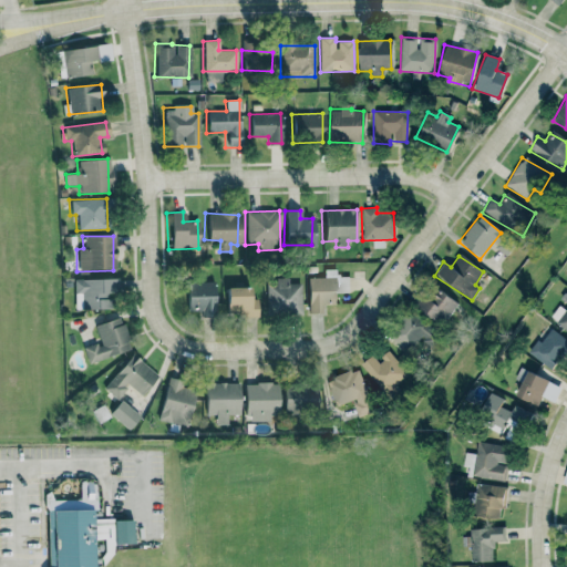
[(349,276),(336,277),(336,269),(323,269),(323,277),(306,278),(307,313),(322,312),(322,305),(336,305),(334,294),(349,292),(349,276)]
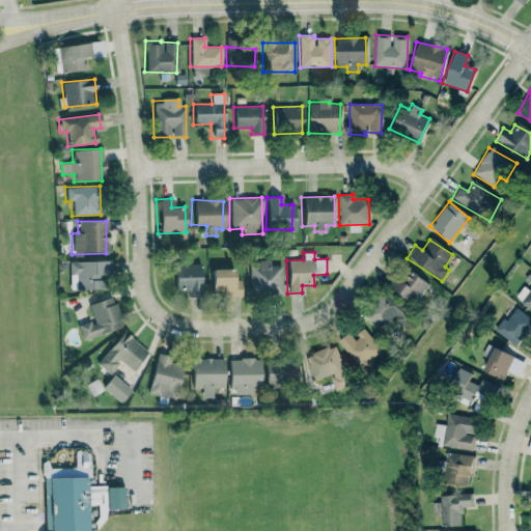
[(282,266),(269,266),(270,260),(257,260),(257,269),(249,269),(248,294),(281,294),(282,266)]
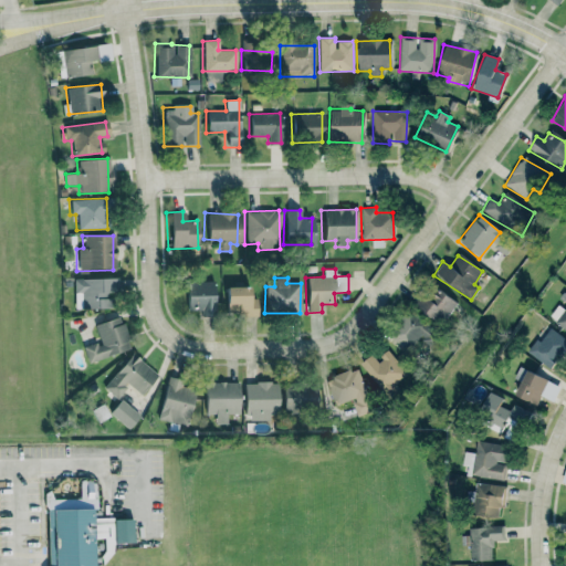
[(72,280),(73,310),(107,308),(106,296),(115,295),(115,279),(72,280)]
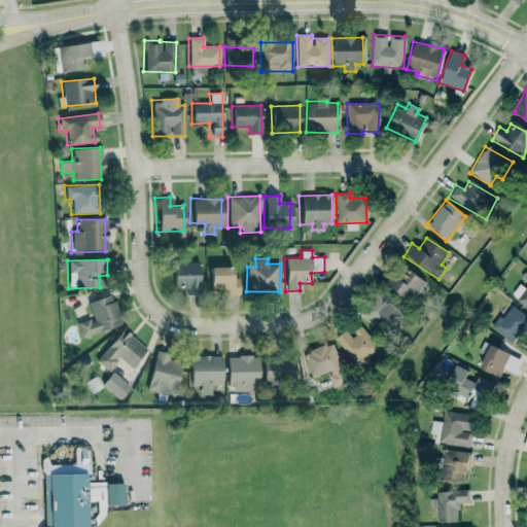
[(171,289),(196,290),(196,262),(171,261),(171,289)]
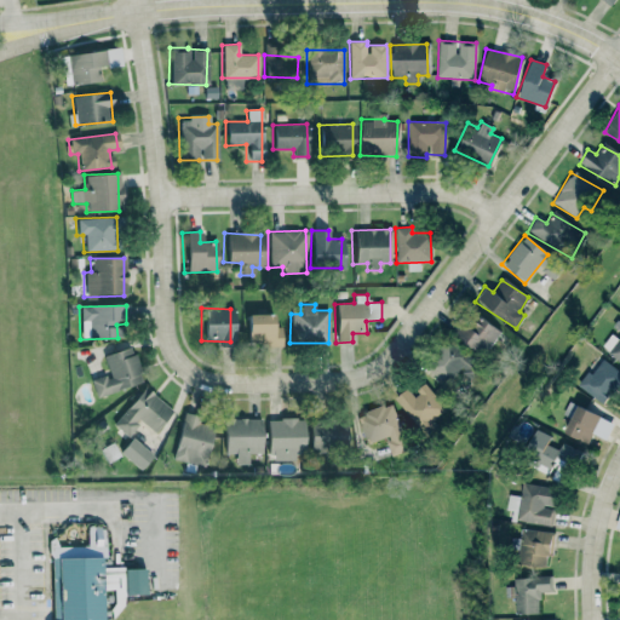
[(268,315),(242,316),(244,348),(270,345),(268,315)]
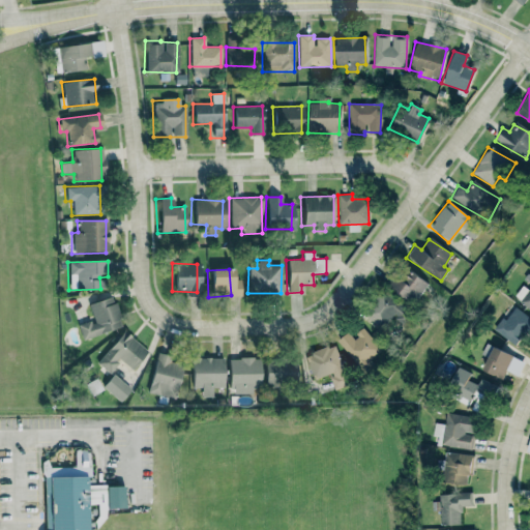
[(390,292),(415,304),(427,281),(402,269),(390,292)]
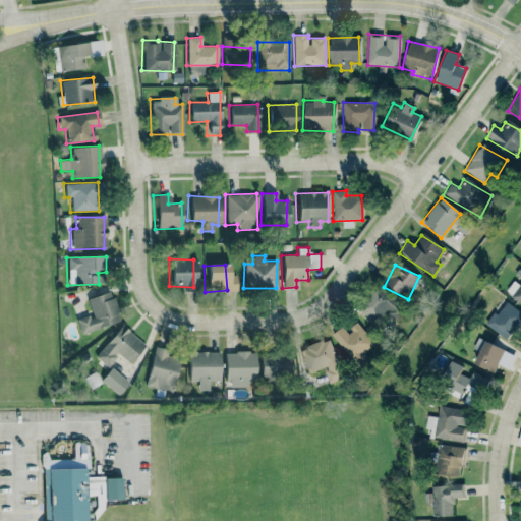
[(520,282),(519,285),(513,281),(504,293),(520,305),(520,282)]
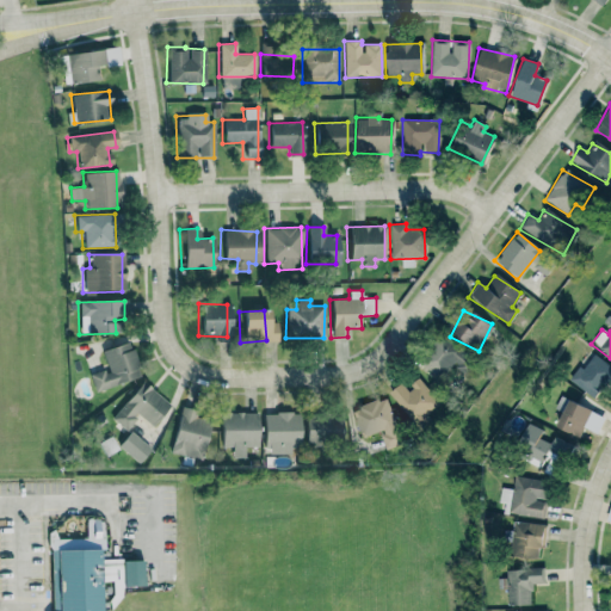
[(419,368),(440,378),(449,363),(461,369),(469,352),(436,335),(419,368)]
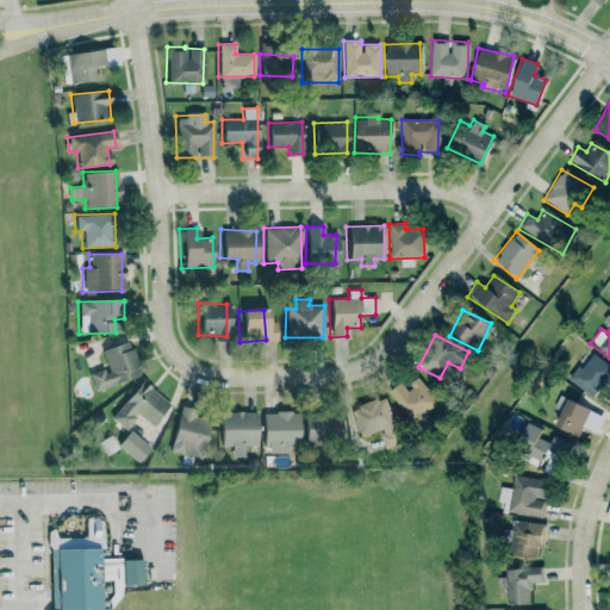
[(87,374),(91,390),(138,378),(130,342),(99,349),(105,369),(87,374)]
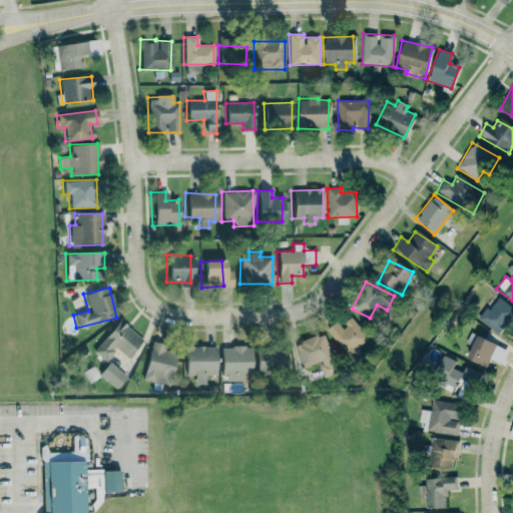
[(477,320),(502,337),(512,320),(512,308),(497,298),(488,311),(485,308),(477,320)]
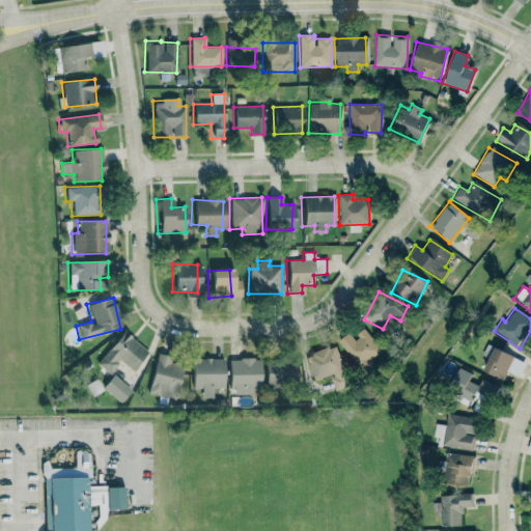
[(337,340),(356,367),(379,352),(363,330),(352,338),(347,333),(337,340)]
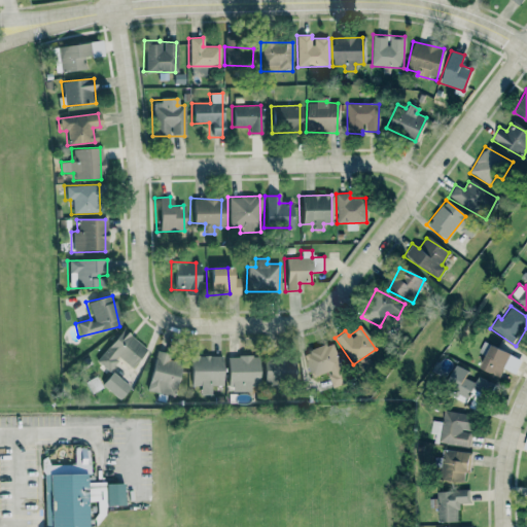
[(94,360),(107,372),(118,358),(129,367),(145,349),(123,328),(94,360)]
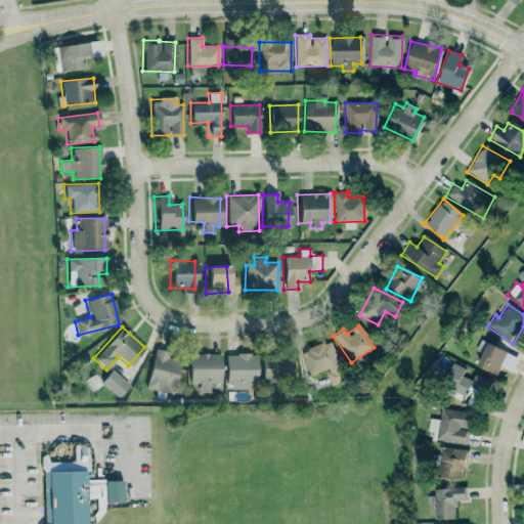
[(308,376),(324,370),(330,385),(344,381),(332,341),(301,351),(308,376)]
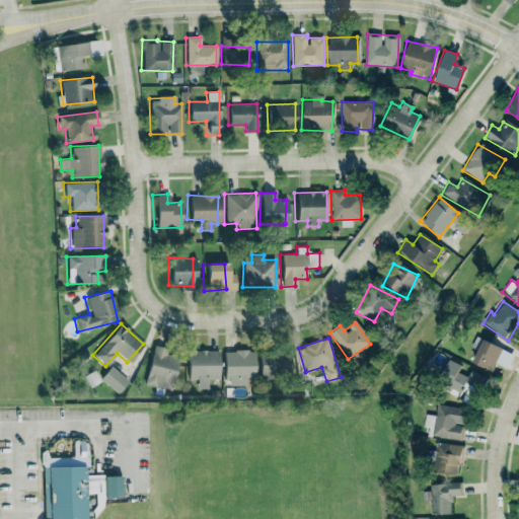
[(506,368),(513,354),(480,340),(470,362),(491,372),(496,363),(506,368)]
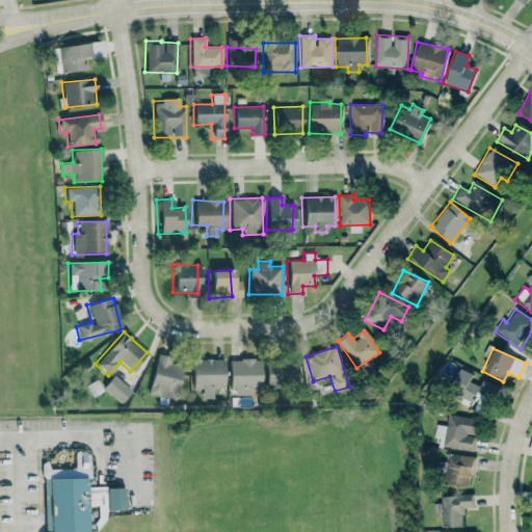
[(147,395),(173,400),(181,365),(155,358),(147,395)]
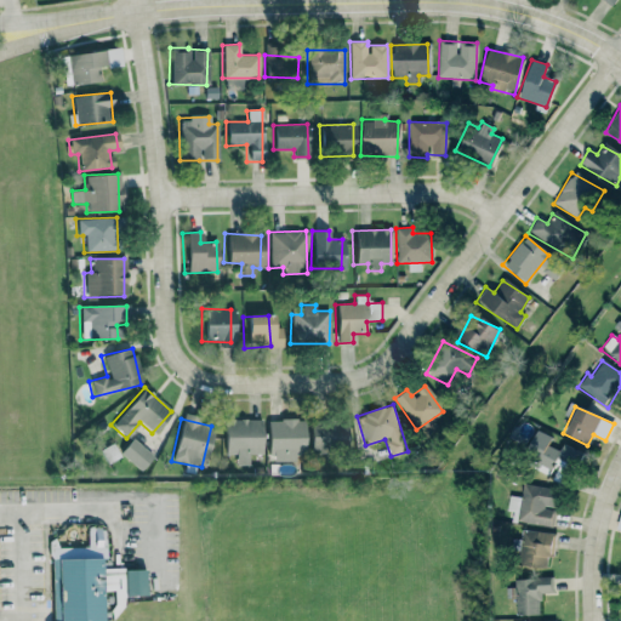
[(258,419),(221,420),(222,454),(234,454),(234,465),(249,465),(248,454),(260,454),(258,419)]
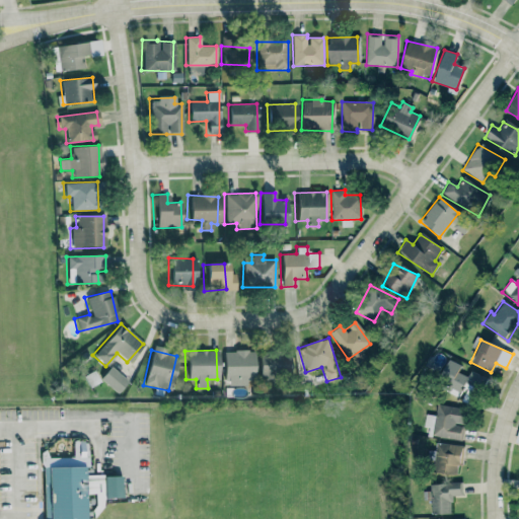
[(223,385),(250,385),(250,351),(222,351),(223,385)]
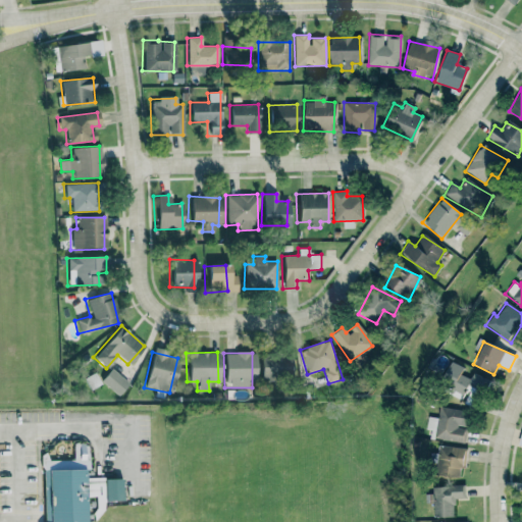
[(259,377),(288,378),(289,356),(259,355),(259,377)]
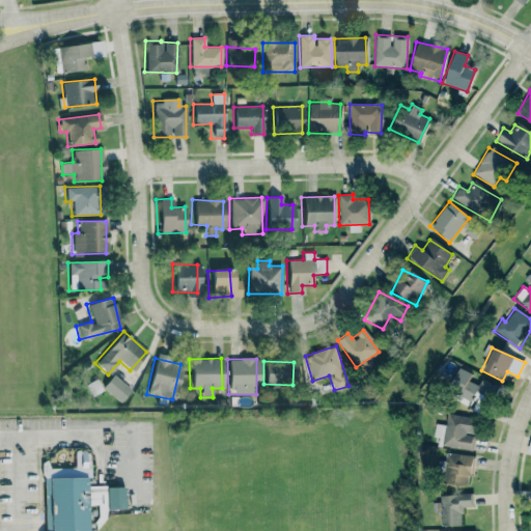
[(481,379),(478,385),(469,381),(472,373),(457,367),(446,391),(469,401),(473,395),(491,403),(498,387),(481,379)]
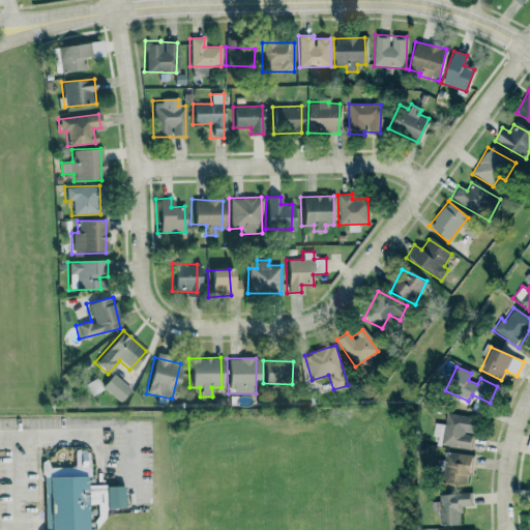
[(101,385),(118,402),(129,390),(113,374),(101,385)]
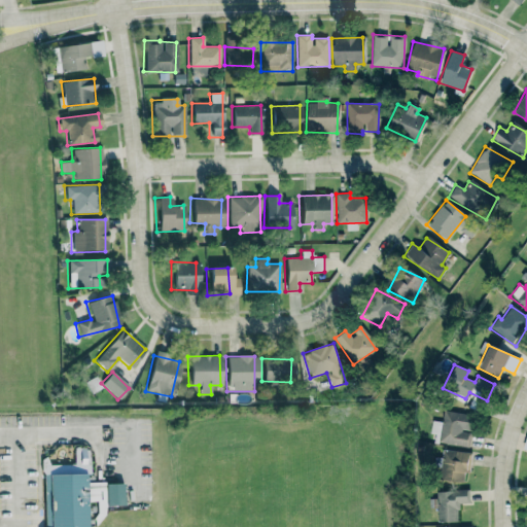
[(468,448),(470,433),(464,432),(467,414),(444,411),(443,422),(431,420),(430,433),(434,434),(433,443),(468,448)]
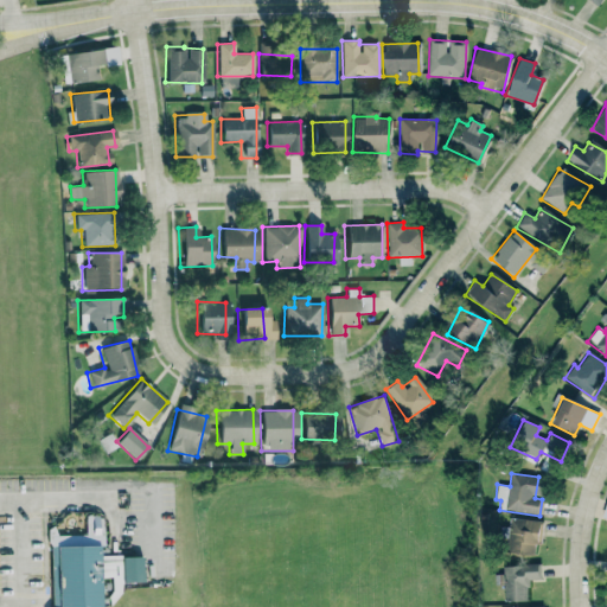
[(506,538),(506,554),(534,555),(534,544),(541,544),(542,521),(509,519),(509,528),(500,528),(499,538),(506,538)]
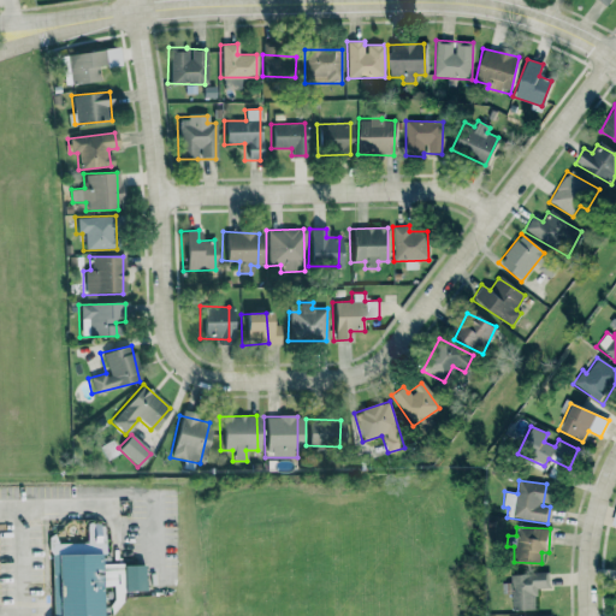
[(54,615),(53,555),(98,554),(99,615),(54,615)]
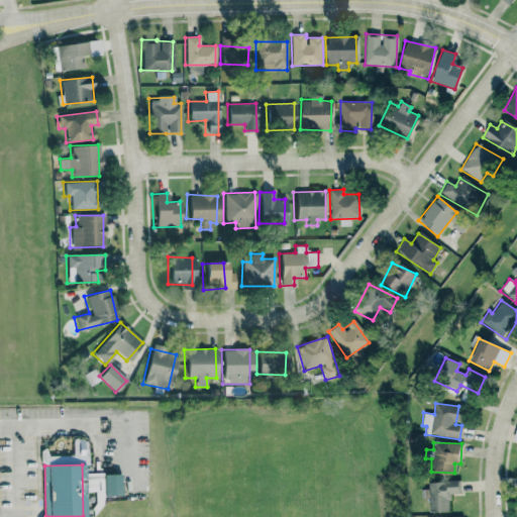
[(119,475),(100,476),(101,497),(120,496),(119,475)]
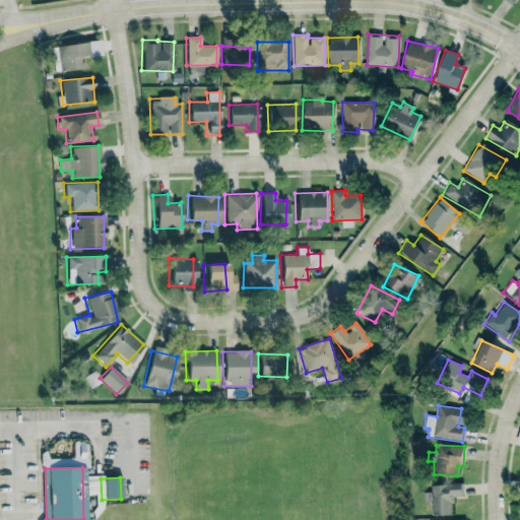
[(452,515),(452,498),(462,497),(462,483),(430,484),(430,492),(423,492),(424,500),(431,500),(431,515),(452,515)]
